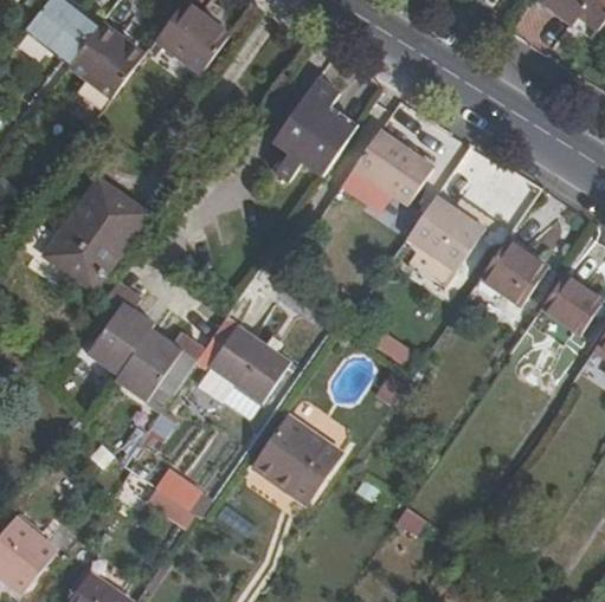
[(76,62),(100,27),(76,8),(64,0),(51,0),(30,26),(76,62)]
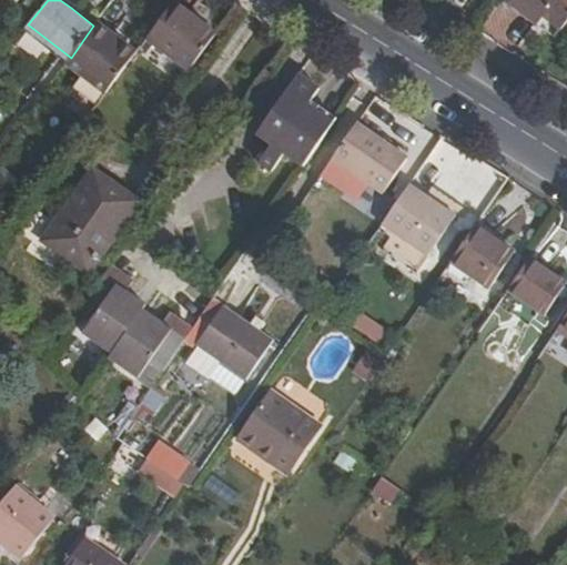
[(191,67),(218,29),(178,0),(175,0),(148,38),(191,67)]
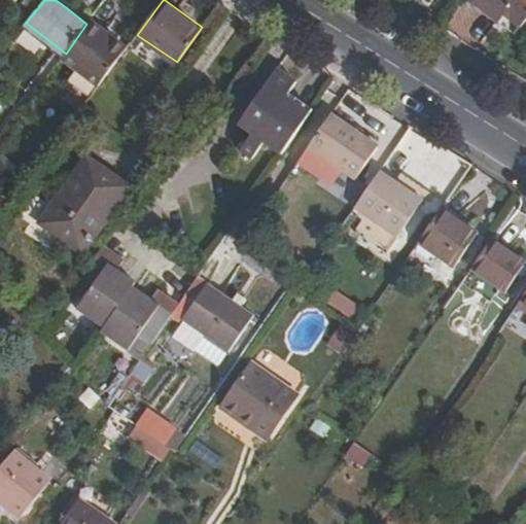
[(517,29),(525,16),(525,0),(469,0),(467,3),(495,25),(502,16),(517,29)]
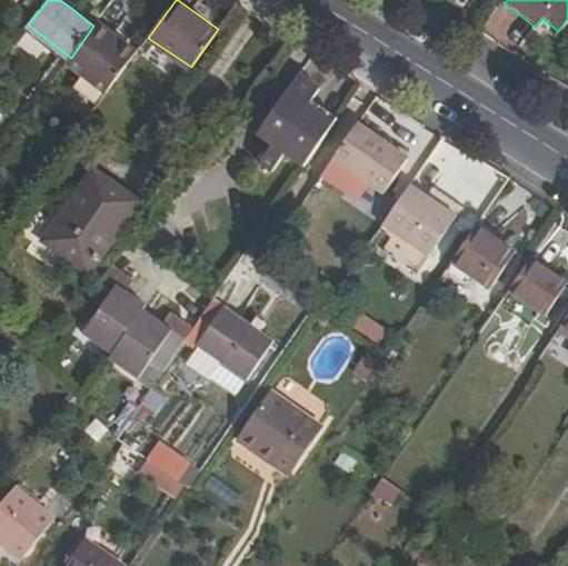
[(116,30),(100,19),(93,26),(71,58),(69,60),(109,90),(135,57),(110,37),(116,30)]
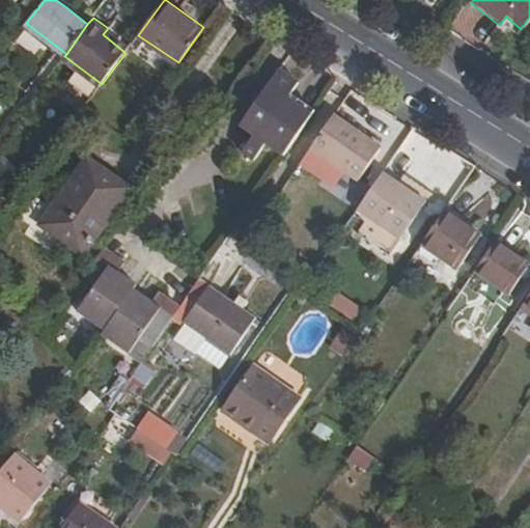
[(130,45),(108,28),(103,34),(126,53),(130,45)]
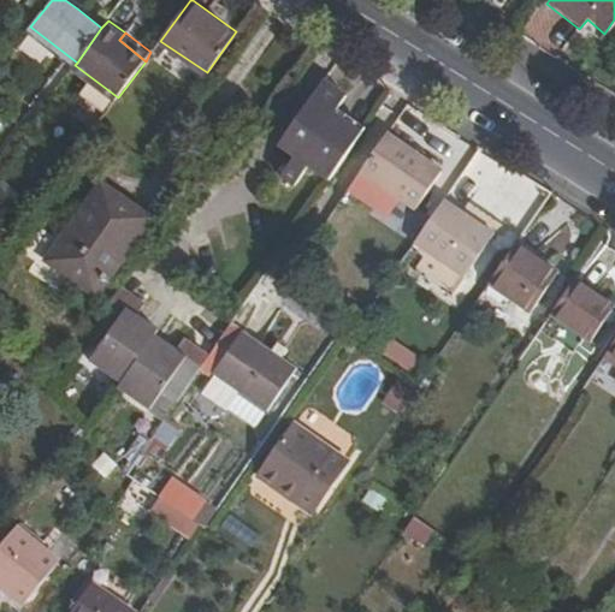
[(276,146),(320,81),(319,79),(275,144),(276,146)]
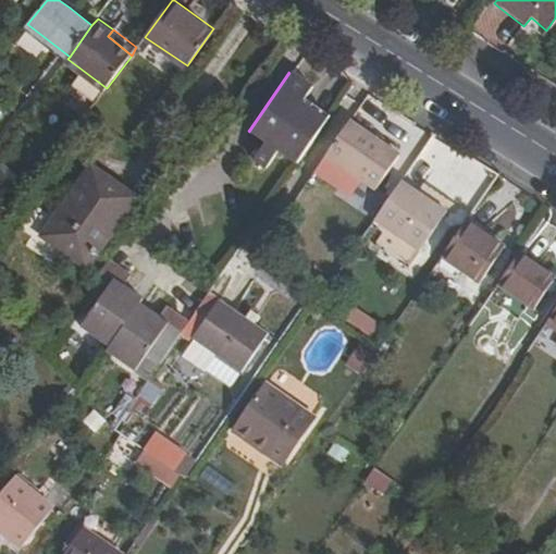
[(293,163),(322,121),(298,103),(303,97),(308,86),(289,73),(249,132),(262,142),(250,159),(263,168),(275,150),(293,163)]
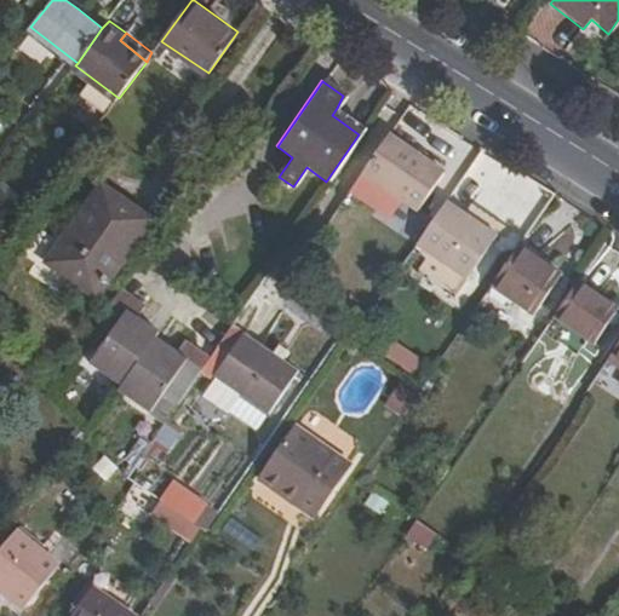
[(359,134),(365,127),(337,108),(332,115),(359,134)]
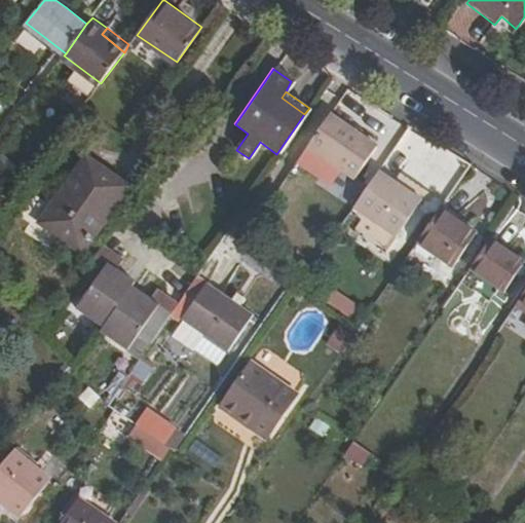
[(380,149),(331,116),(309,146),(359,180),(380,149)]
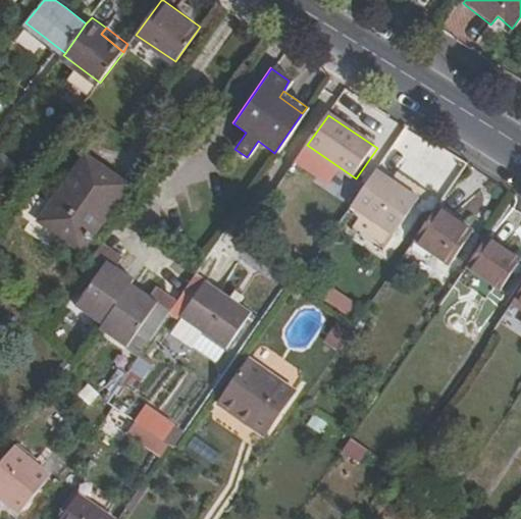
[(85,156),(72,174),(89,187),(79,203),(68,197),(50,223),(80,246),(124,184),(85,156)]
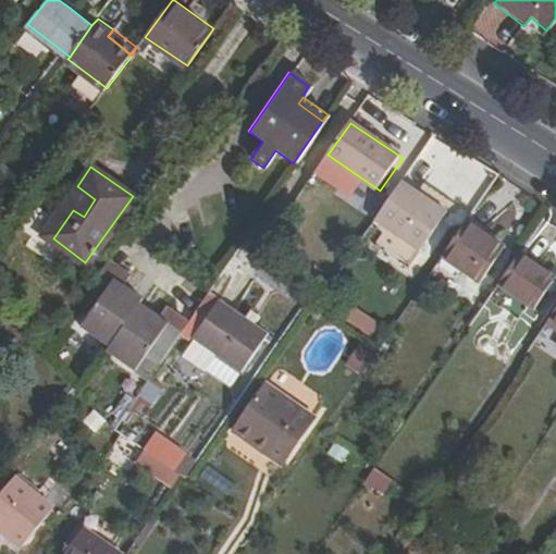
[(448,210),(404,180),(377,217),(422,249),(448,210)]
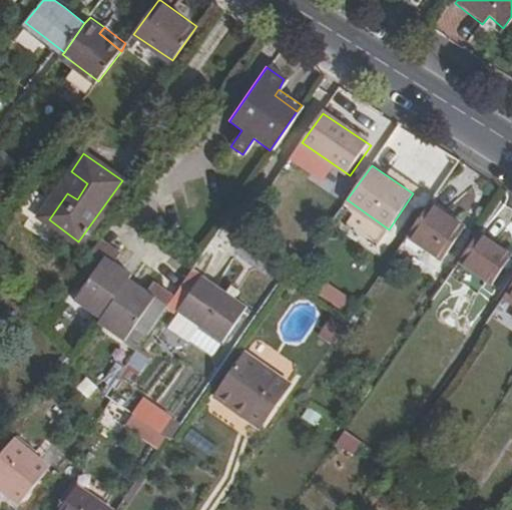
[(87,183),(71,171),(41,214),(49,219),(67,193),(77,199),(87,183)]
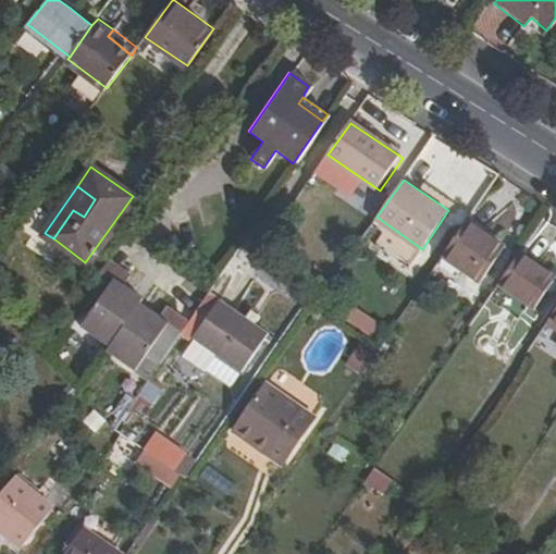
[(507,239),(470,214),(467,220),(503,246),(507,239)]
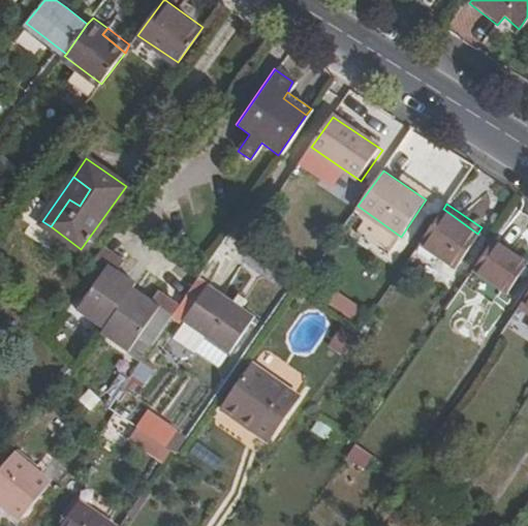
[(477,234),(443,209),(420,242),(454,267),(477,234)]
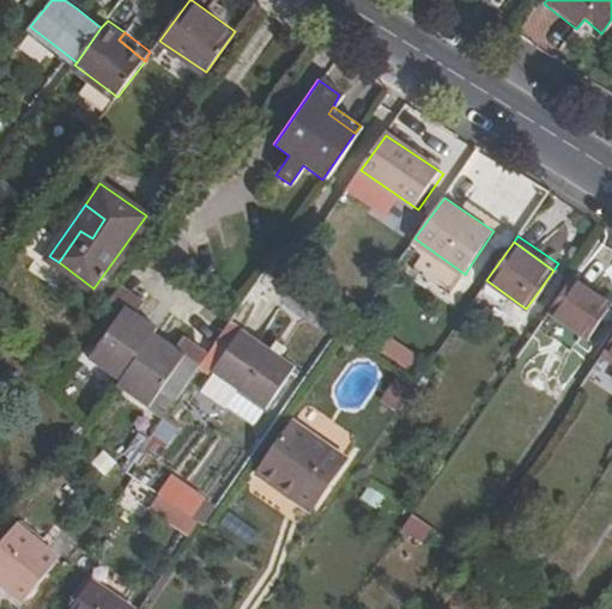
[(611,299),(574,274),(550,308),(589,333),(611,299)]
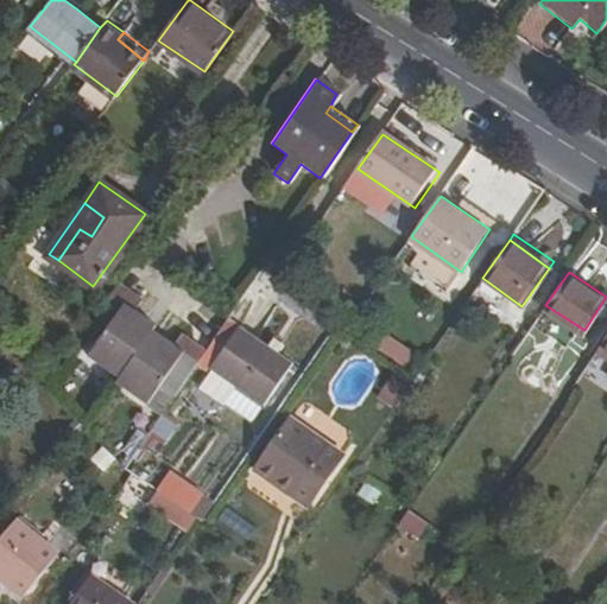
[(137,300),(114,284),(83,325),(97,337),(84,354),(117,375),(113,381),(144,401),(156,386),(170,396),(201,351),(177,335),(168,348),(146,332),(150,328),(130,312),(137,300)]
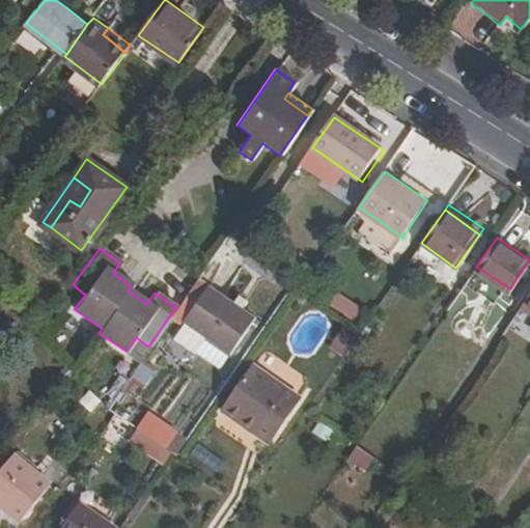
[(251,316),(205,284),(180,321),(226,353),(251,316)]
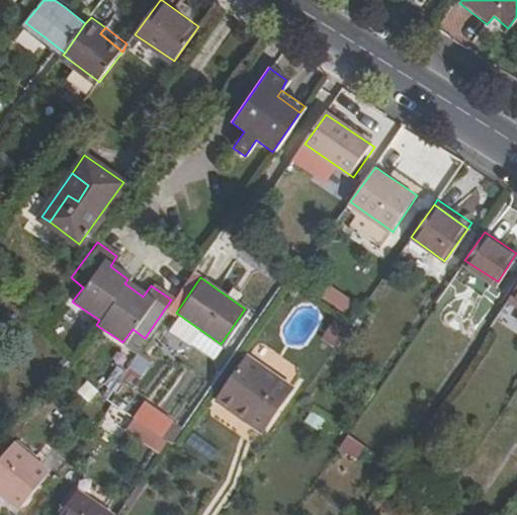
[(320,291),(349,311),(357,297),(329,279),(320,291)]
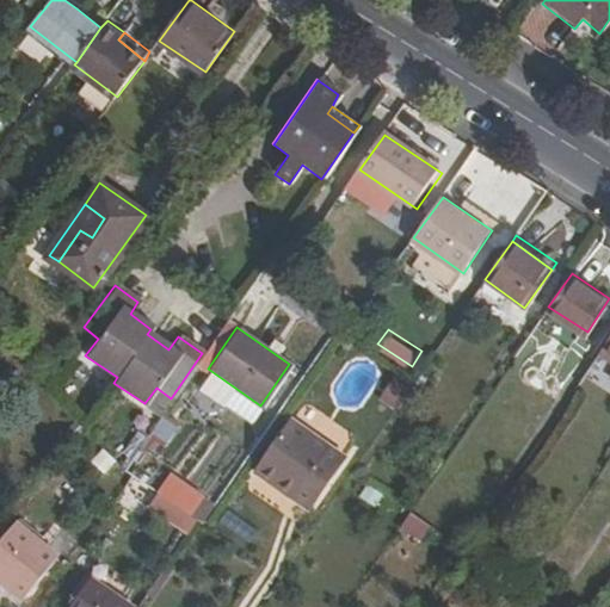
[(379,396),(392,404),(407,382),(394,372),(379,396)]
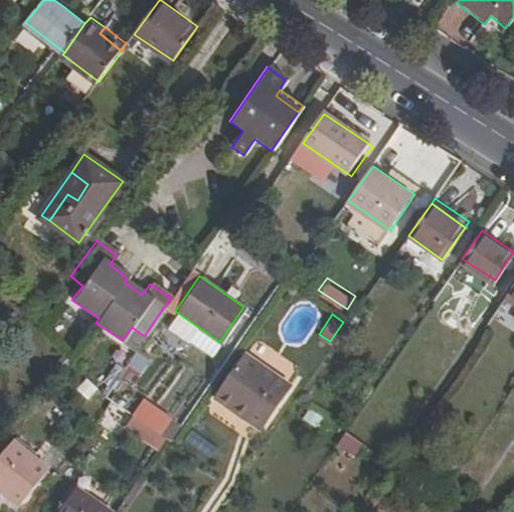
[(52,362),(60,371),(71,360),(64,351),(52,362)]
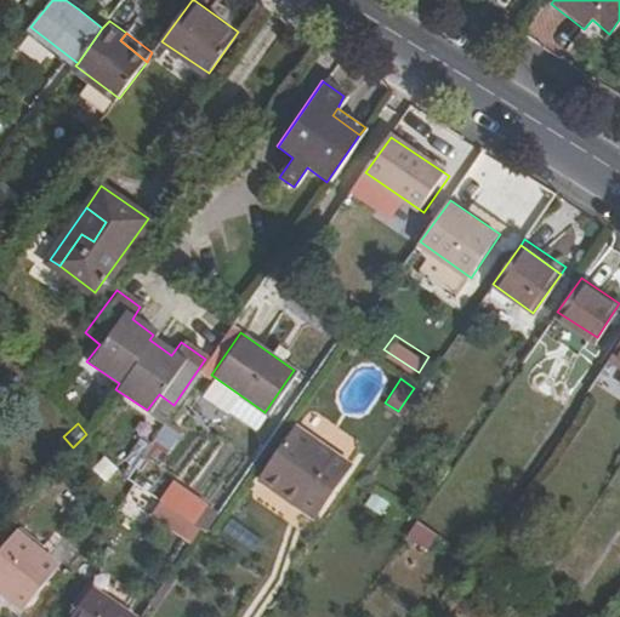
[(260,475),(278,490),(282,483),(301,497),(297,503),(313,514),(351,461),(296,423),(260,475)]
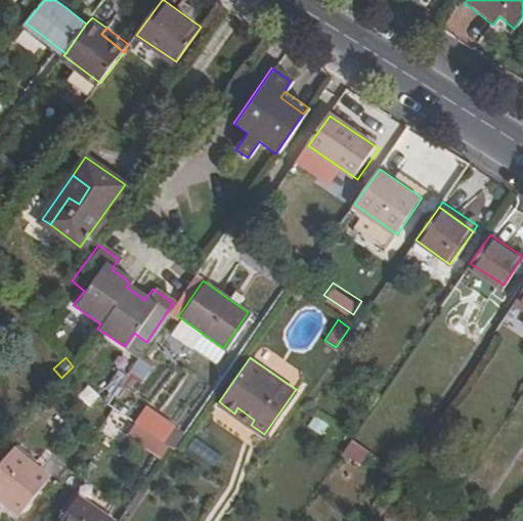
[(237,407),(234,414),(251,425),(254,420),(237,407)]
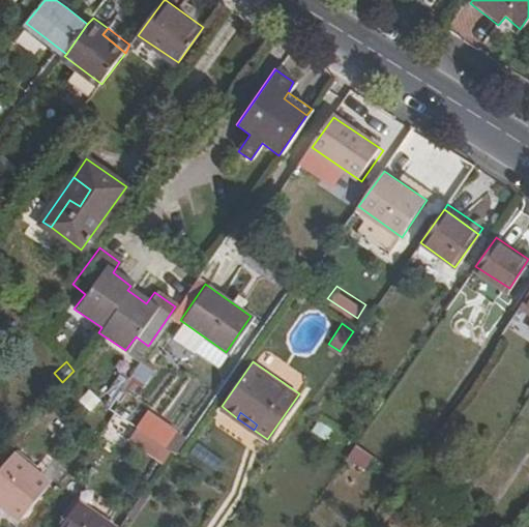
[(325,437),(331,427),(320,418),(313,429),(325,437)]
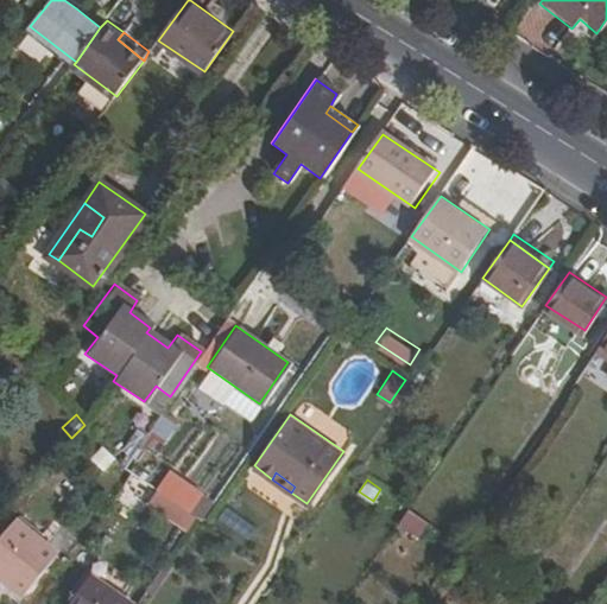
[(175,525),(184,513),(156,490),(146,502),(175,525)]
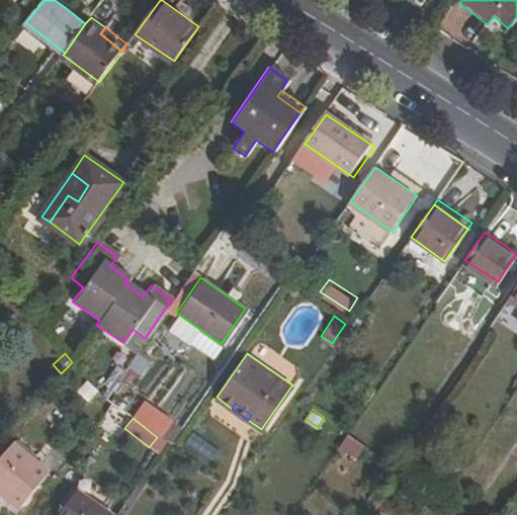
[(46,470),(11,441),(0,453),(0,492),(15,506),(46,470)]
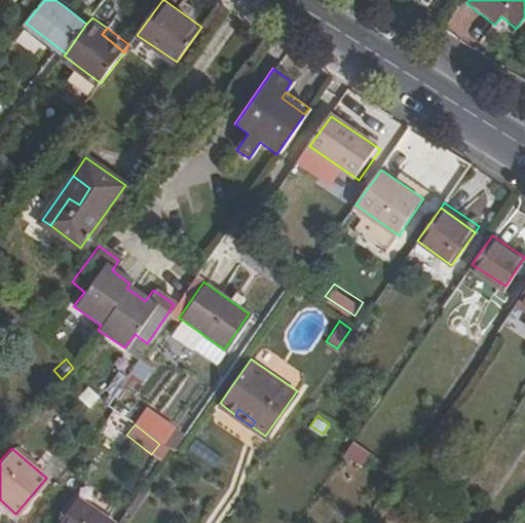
[(405,492),(412,497),(416,490),(409,485),(405,492)]
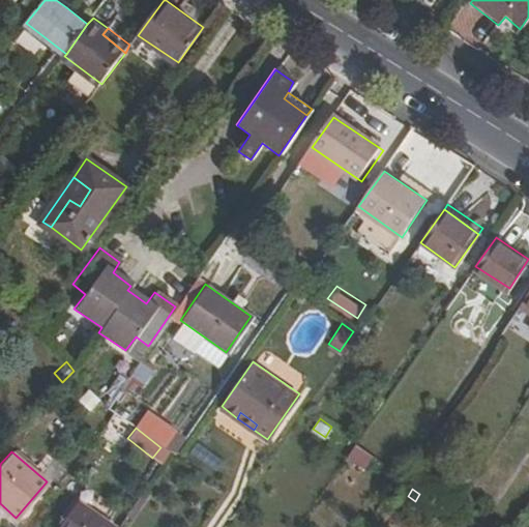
[(56,526),(114,526),(77,499),(56,526)]
